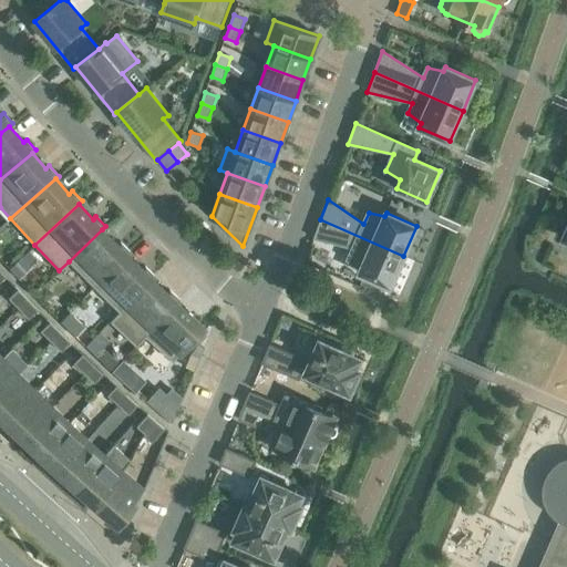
[(360,272),(390,286),(403,256),(320,219),(313,239),(353,248),(348,259),(362,268),(360,272)]
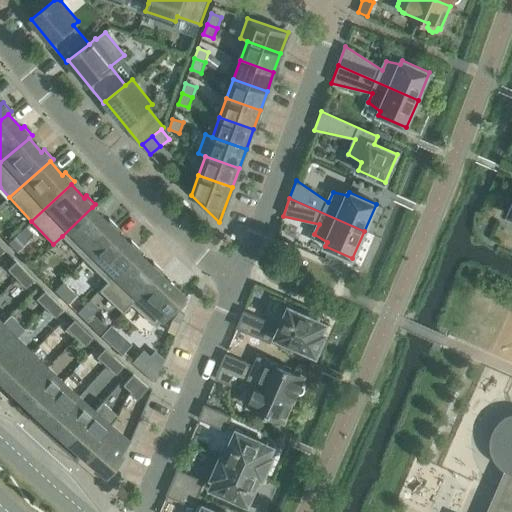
[(84,259),(114,229),(117,227),(108,218),(106,220),(92,207),(62,236),(84,259)]
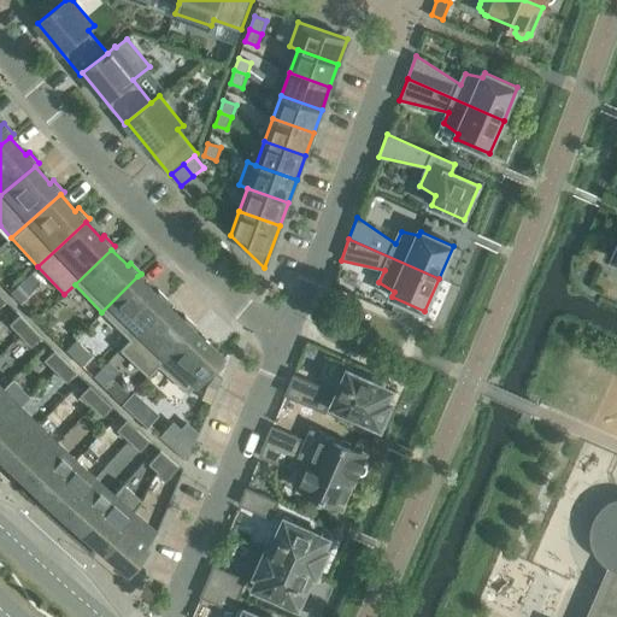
[(129,339),(165,303),(168,299),(158,289),(154,293),(137,276),(101,312),(129,339)]
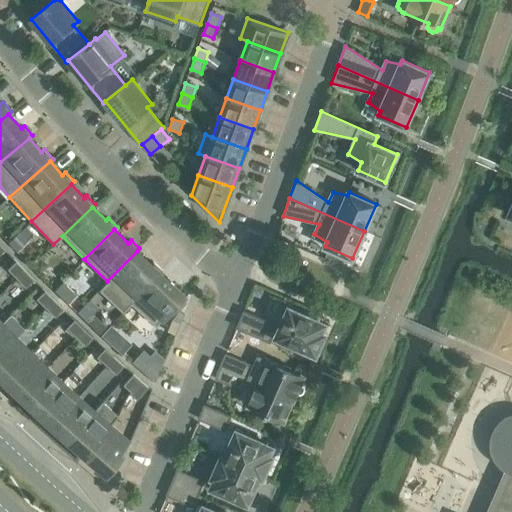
[(28,241),(19,232),(8,243),(16,252),(28,241)]
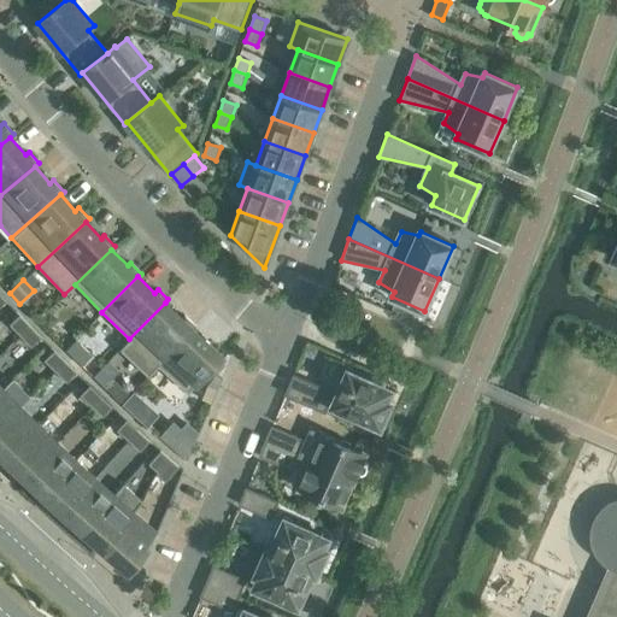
[(118,350),(147,376),(157,365),(192,329),(195,325),(184,315),(181,318),(165,303),(129,339),(118,350)]
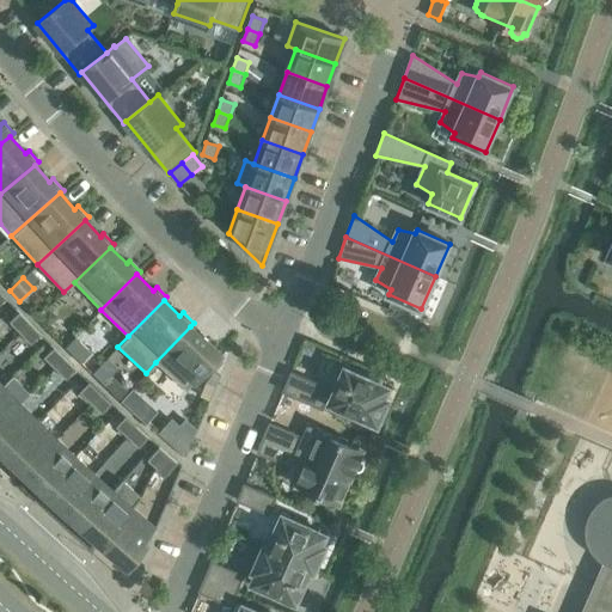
[(48,308),(38,318),(47,326),(56,318),(48,308)]
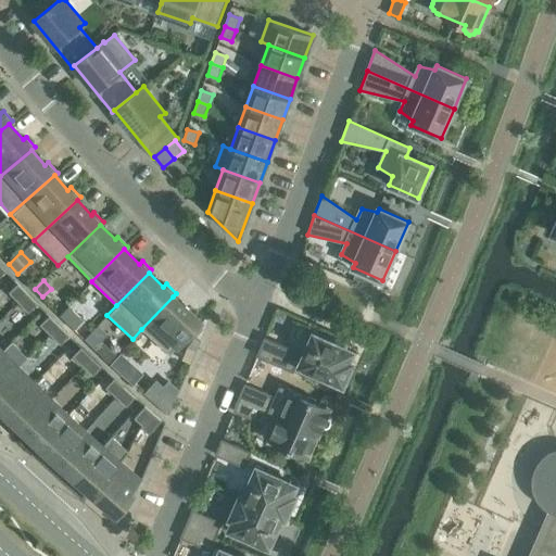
[(16,283),(7,292),(17,303),(26,294),(16,283)]
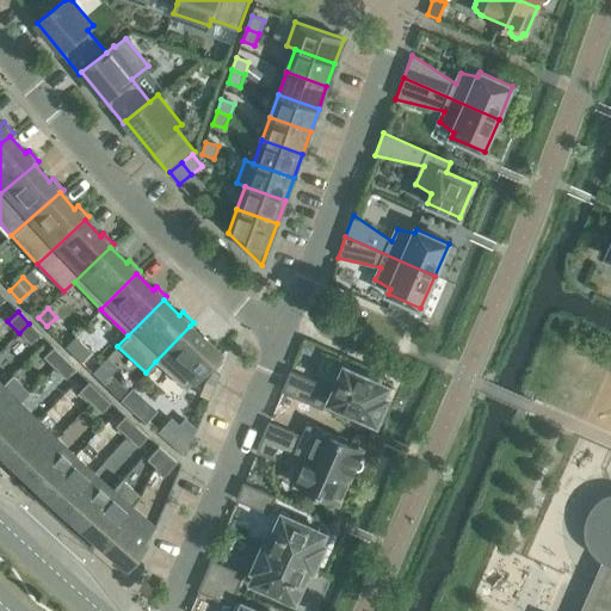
[(30,344),(39,334),(29,323),(19,333),(30,344)]
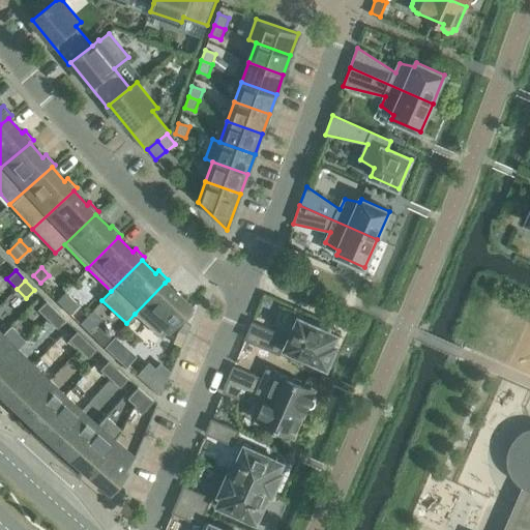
[(135,314),(160,337),(178,317),(181,319),(189,310),(187,307),(189,305),(165,283),(135,314)]
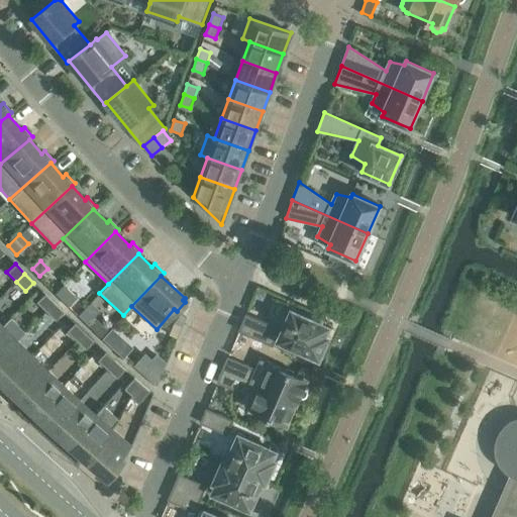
[(66,286),(57,295),(68,307),(77,297),(66,286)]
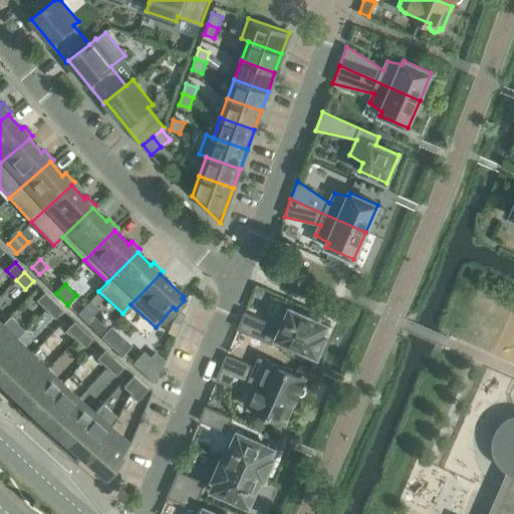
[(44,292),(35,300),(45,309),(53,301),(44,292)]
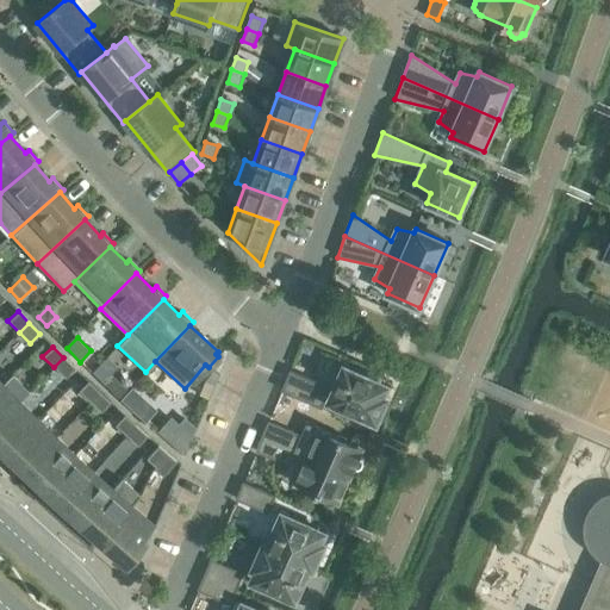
[(64,379),(75,368),(63,358),(54,367),(64,379)]
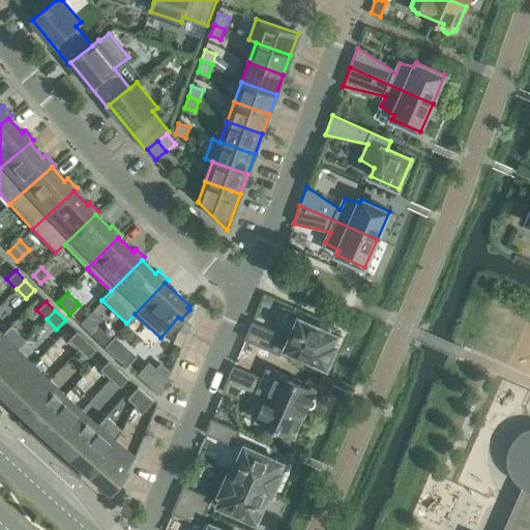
[(89,331),(100,320),(91,312),(81,323),(89,331)]
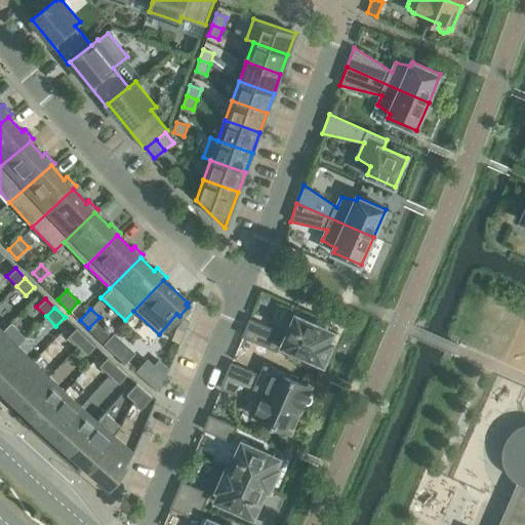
[(333,331),(300,317),(301,315),(295,312),(286,333),(288,334),(284,345),(324,363),(333,341),(329,340),(333,331)]
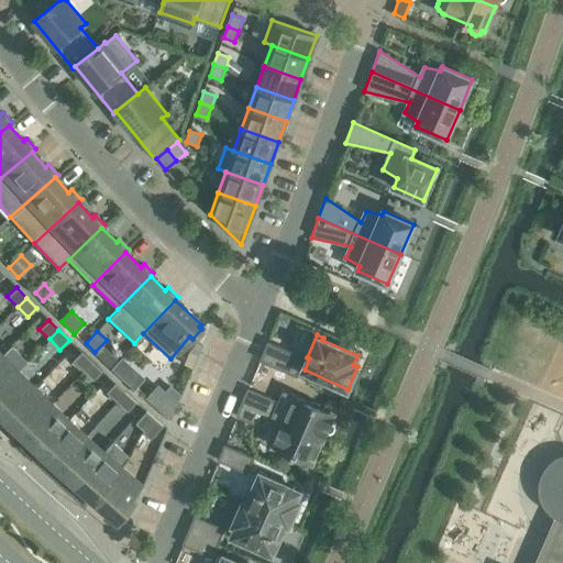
[(268,342),(261,361),(262,361),(271,365),(297,376),(302,363),(300,362),(302,357),(268,342)]
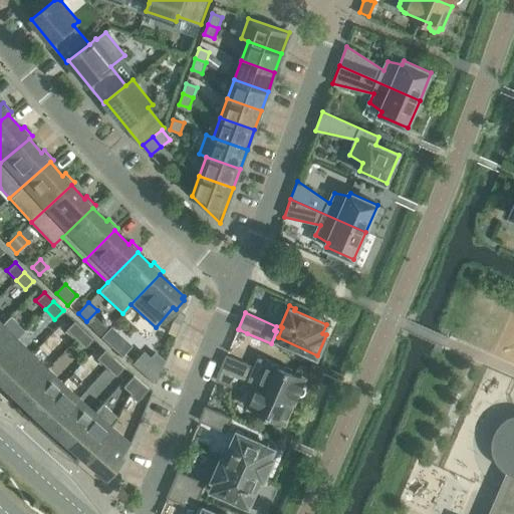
[(73,321),(65,329),(75,338),(83,330),(73,321)]
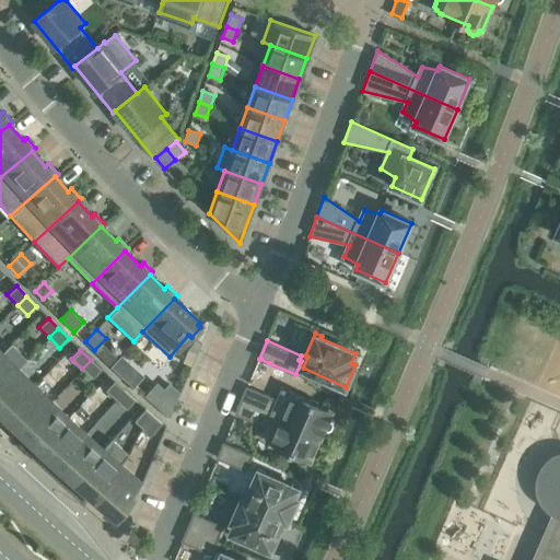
[(0,353),(0,386),(18,370),(1,353),(0,353)]
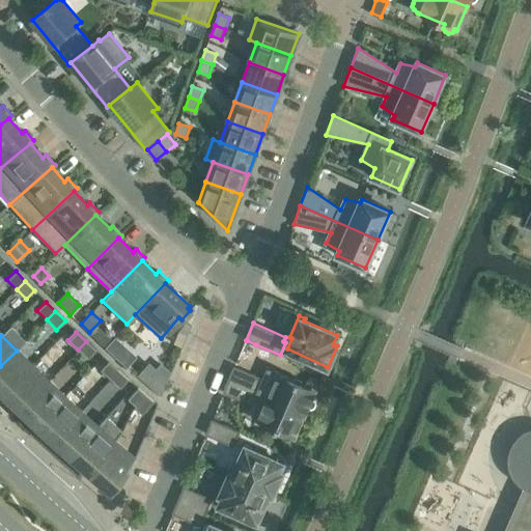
[(126,346),(114,337),(105,347),(115,358),(126,346)]
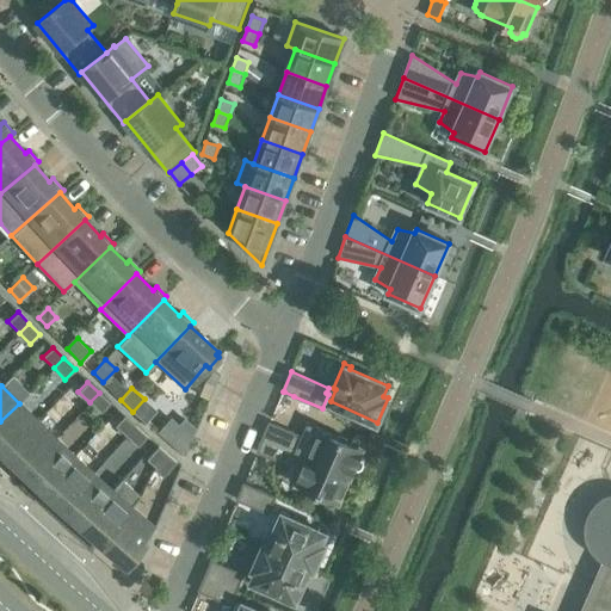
[(284,392),(276,412),(285,417),(294,396),(284,392)]
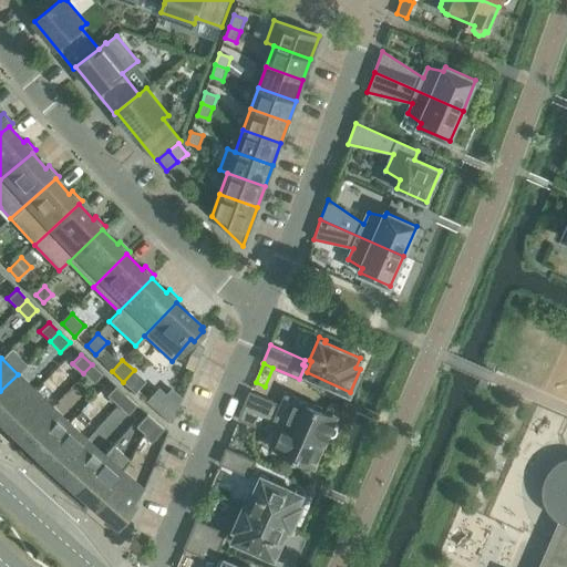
[(93,383),(102,374),(92,364),(83,373),(93,383)]
